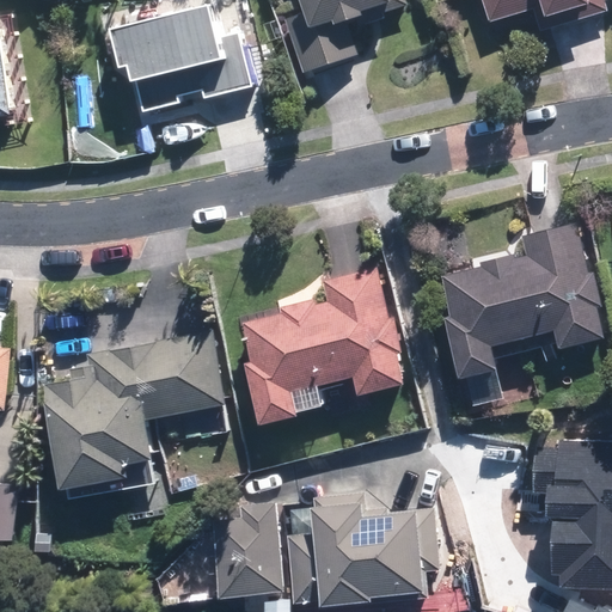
[(297,0),(300,11),(282,17),(300,72),(355,55),(346,24),(352,22),(354,26),(381,17),(380,12),(405,4),(403,0),(297,0)]
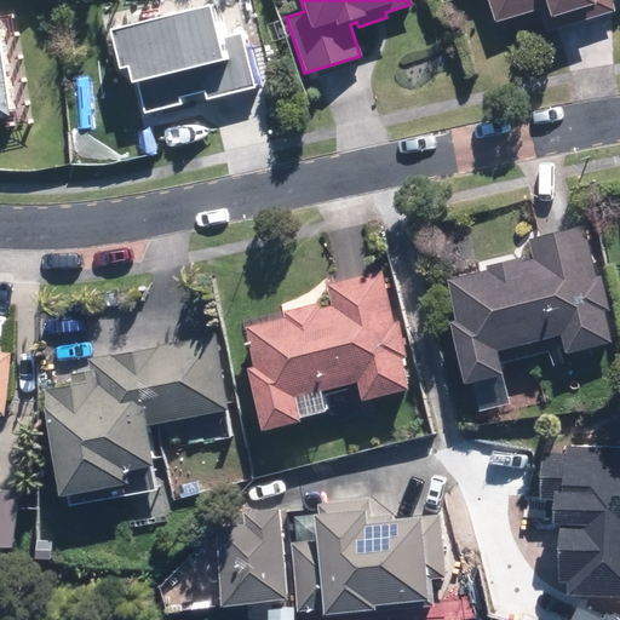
[(613,11),(608,0),(484,0),(492,22),(538,9),(545,32),(613,11)]
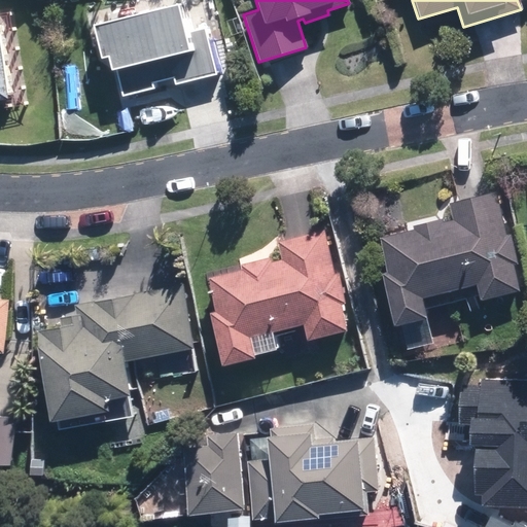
[(182,33),(176,3),(90,24),(98,58),(106,56),(109,69),(114,68),(120,95),(151,88),(150,81),(172,76),(173,82),(214,73),(204,28),(182,33)]
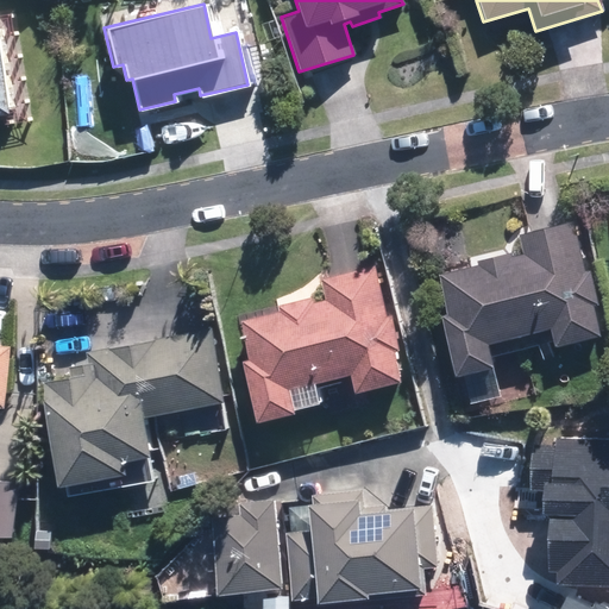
[(583,272),(570,221),(516,234),(521,255),(509,257),(509,252),(475,261),(476,265),(437,274),(447,319),(439,315),(452,377),(490,369),(485,344),(548,328),(552,347),(598,337),(591,307),(596,305),(588,270),(583,272)]
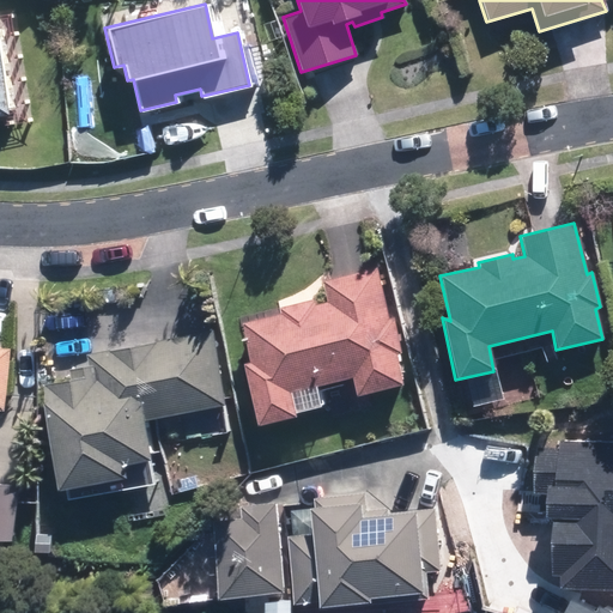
[(387,319),(375,267),(321,279),(326,302),(315,304),(313,298),(278,308),(279,313),(240,323),(249,362),(241,364),(255,425),(292,417),(287,392),(350,377),(353,395),(400,384),(394,353),(399,352),(392,317),(387,319)]
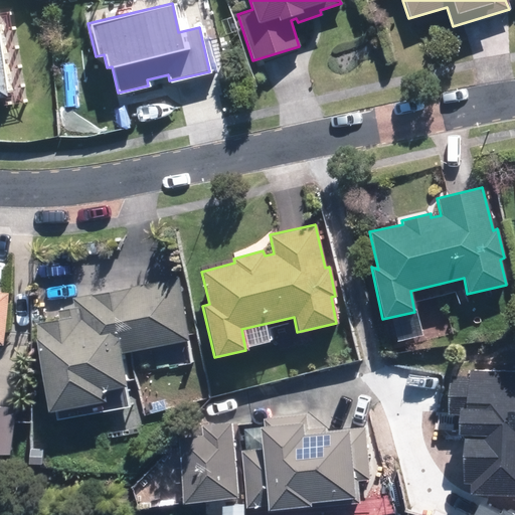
[(46,412),(103,401),(101,389),(123,386),(118,353),(189,339),(177,278),(71,298),(72,308),(55,310),(57,319),(34,323),(37,337),(34,338),(46,412)]
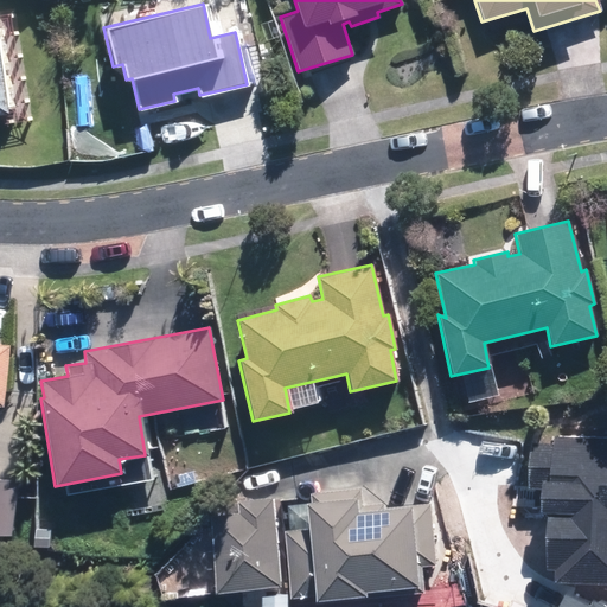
[(606,438),(551,436),(551,443),(528,443),(525,489),(537,489),(536,515),(543,515),(542,569),(551,570),(550,582),(606,583),(606,438)]
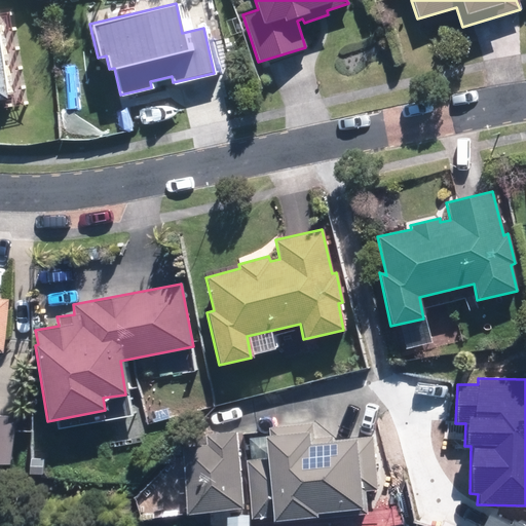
[(0,408),(0,458),(14,459),(17,409),(0,408)]
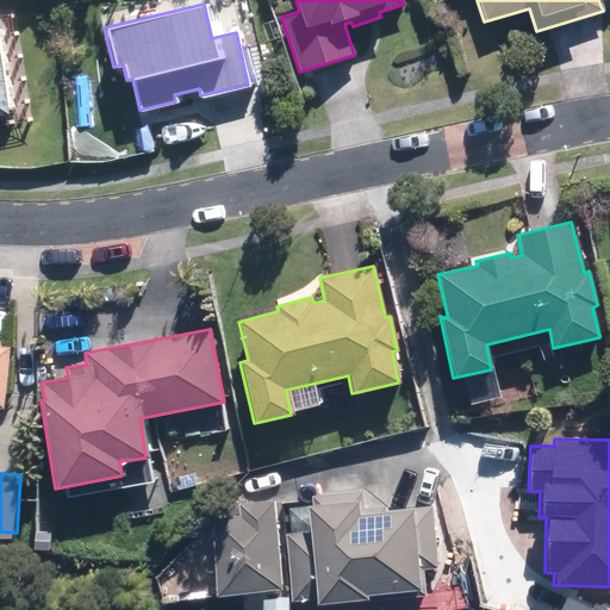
[(362,508),(361,491),(310,496),(311,505),(304,505),(307,533),(284,534),(290,602),(315,601),(315,605),(424,596),(422,570),(435,568),(429,505),(390,509),(390,511),(383,511),(384,506),(362,508)]
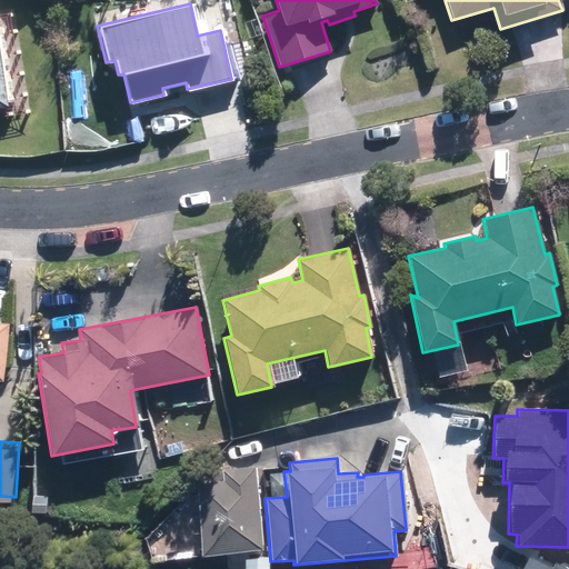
[(261,549),(253,467),(221,470),(222,481),(192,483),(199,555),(261,549)]
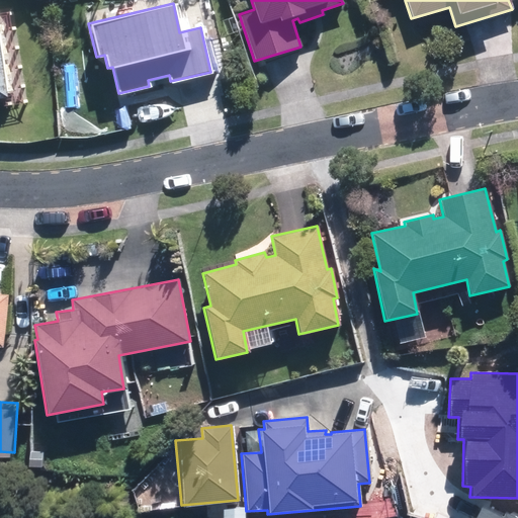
[(245,517),(244,507),(221,510),(222,517),(245,517)]
